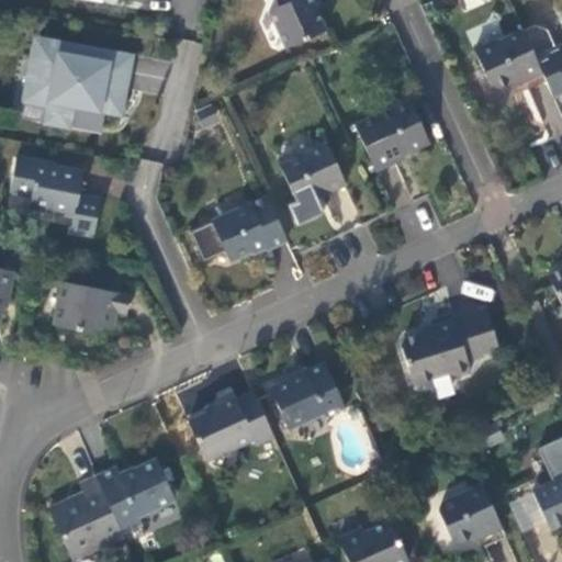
[(279,0),(281,3),(270,9),(287,45),(326,27),(317,8),(314,0),(279,0)]
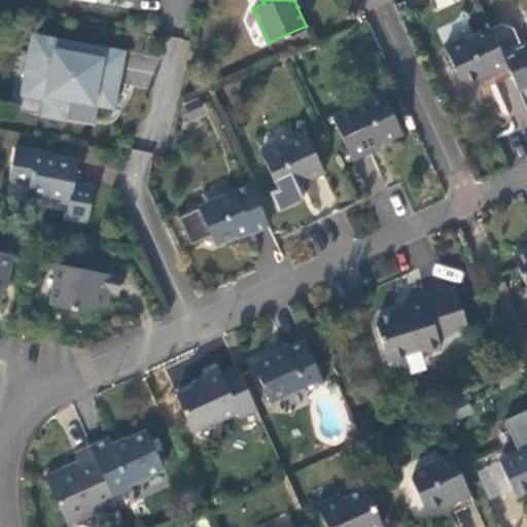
[(493,72),(508,65),(502,51),(491,27),(470,36),(469,33),(447,43),(461,77),(469,79),(482,74),(492,70),(493,72)]
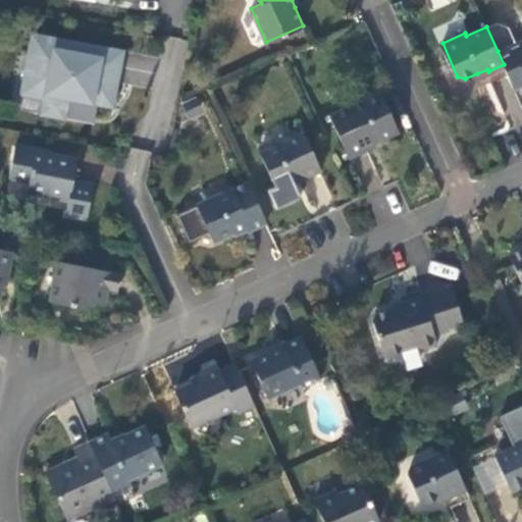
[(56,38),(32,33),(20,94),(43,98),(40,113),(64,117),(68,98),(108,105),(113,81),(117,83),(123,50),(89,43),(87,53),(54,47),(56,38)]
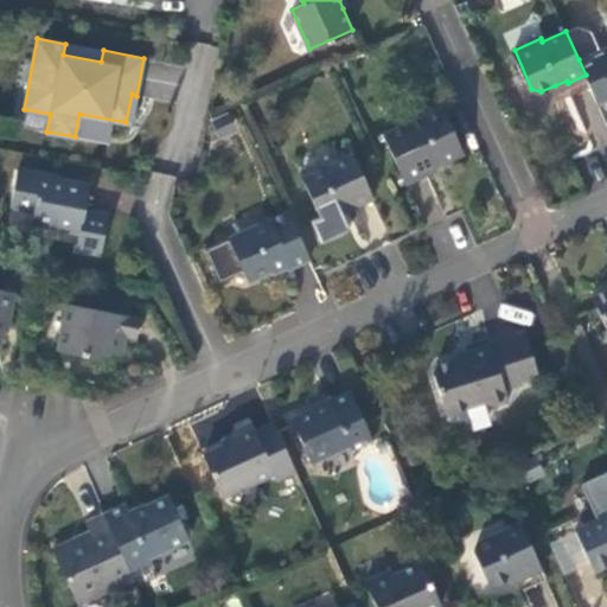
[(606,46),(579,59),(586,75),(590,85),(598,103),(606,98),(606,46)]
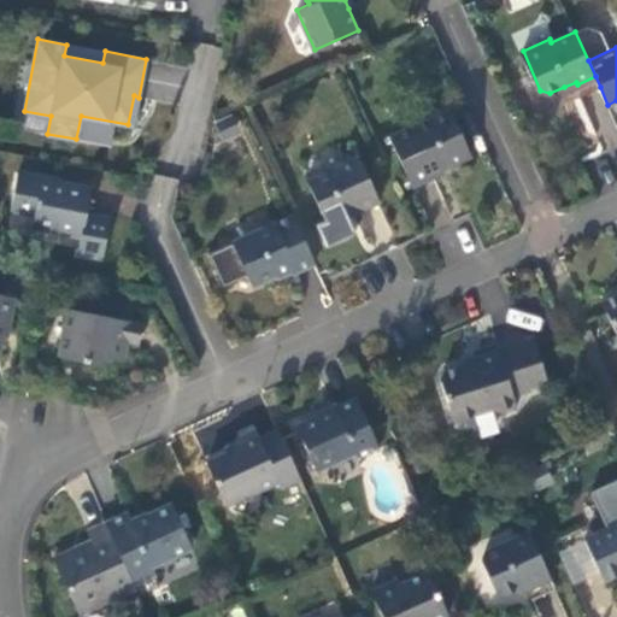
[(581,95),(600,87),(595,76),(577,84),(581,95)]
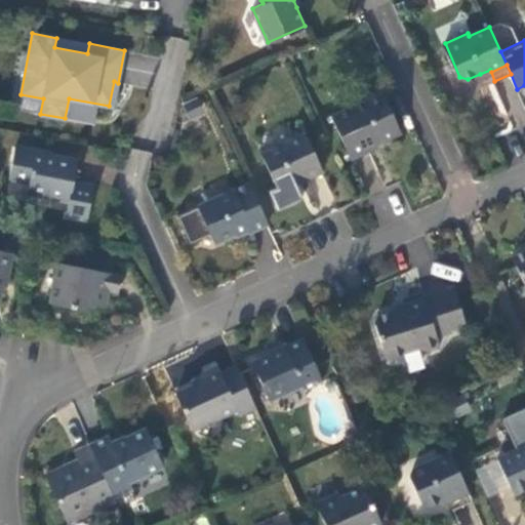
[(113,107),(118,83),(114,81),(109,106),(113,107)]
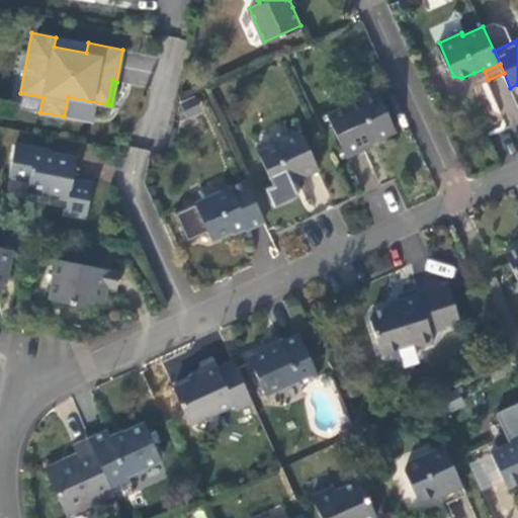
[(378,92),(328,115),(347,157),(365,149),(363,147),(377,141),(396,132),(378,92)]
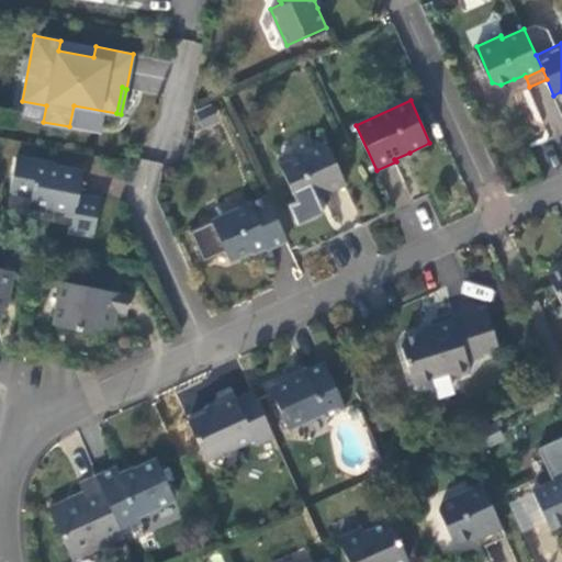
[(327,142),(280,163),(298,202),(316,193),(326,189),(328,192),(346,184),(327,142)]
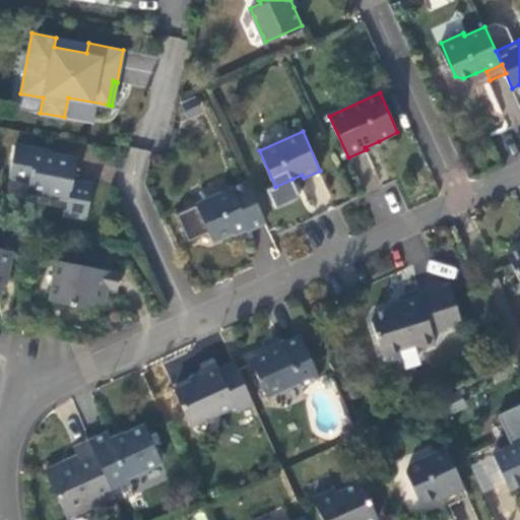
[(14,144),(13,151),(35,155),(36,151),(36,148),(14,144)]
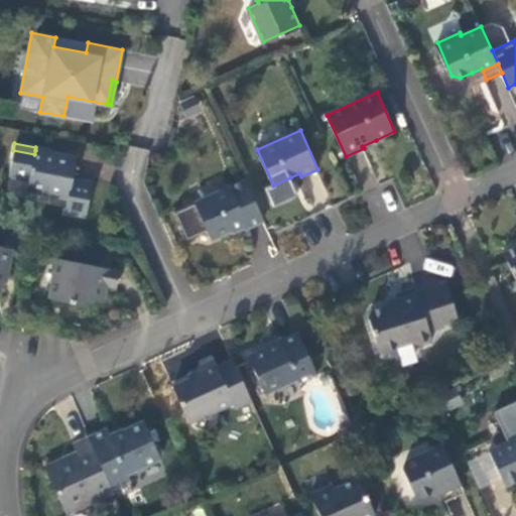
[(76,158),(35,150),(34,154),(13,150),(8,176),(28,179),(26,189),(66,197),(62,212),(84,217),(91,181),(72,177),(76,158)]
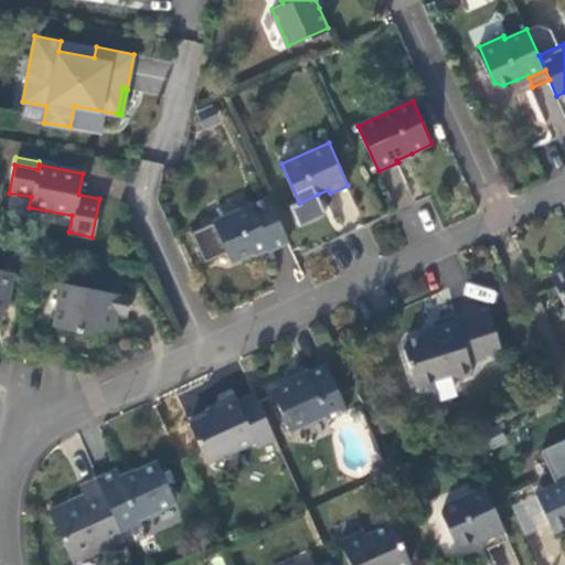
[(270,247),(288,238),(268,194),(191,231),(205,262),(228,251),(232,259),(253,249),(268,243),(270,247)]
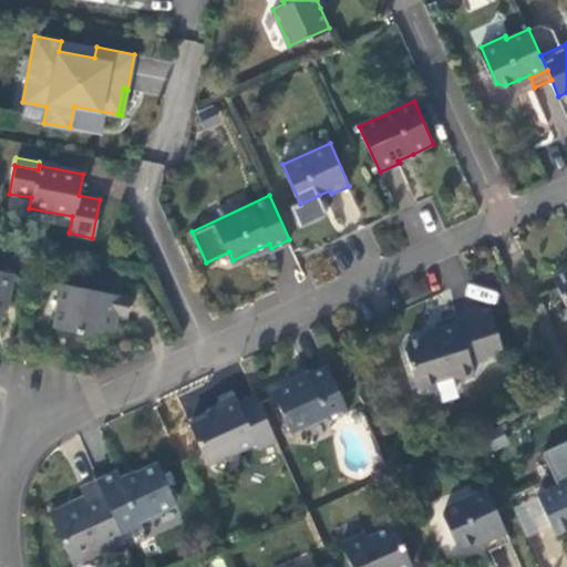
[(14,272),(0,268),(0,323),(2,312),(3,306),(8,303),(14,272)]
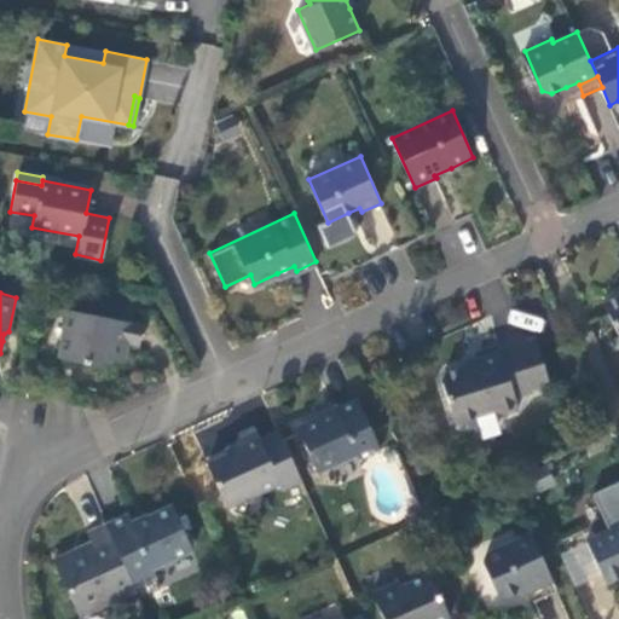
[(618,294),(605,301),(618,333),(618,294)]
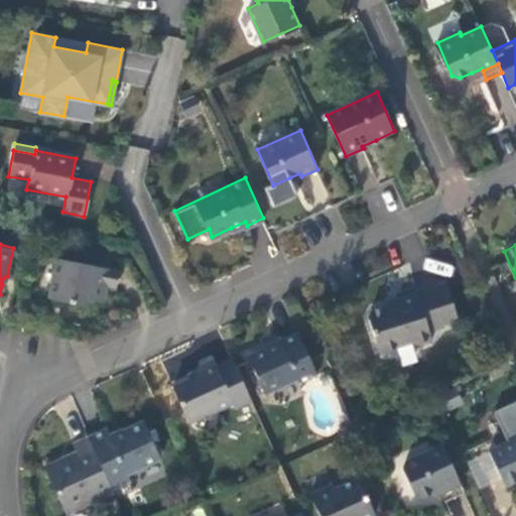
[(119,269),(57,256),(49,295),(70,299),(83,302),(93,297),(103,299),(106,284),(116,286),(119,269)]
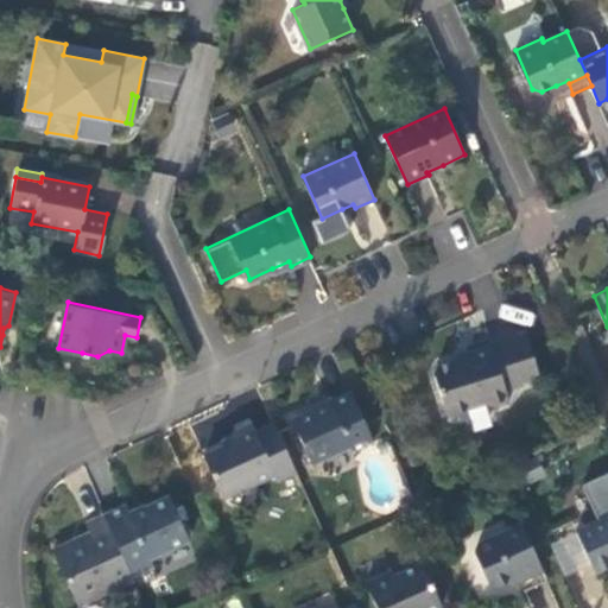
[(469,354),(467,356),(487,401),(493,405),(510,400),(506,388),(524,382),(523,379),(538,374),(525,329),(498,337),(489,340),(491,343),(468,350),(469,354)]
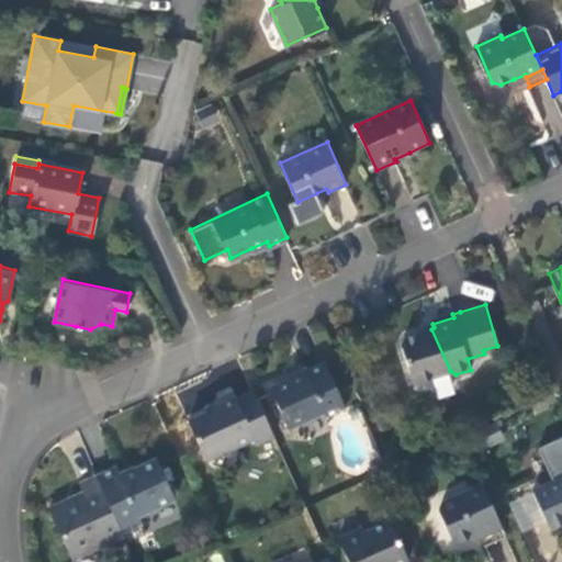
[(420,380),(450,371),(431,329),(405,336),(401,344),(411,374),(416,379),(420,380)]
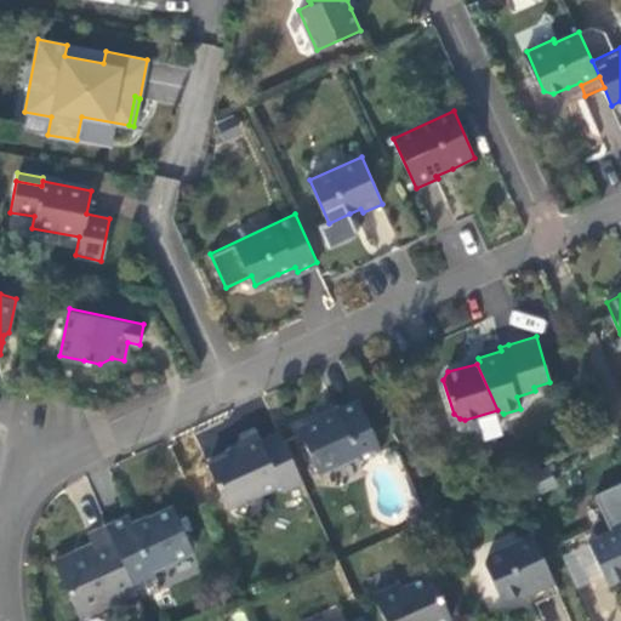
[(328,399),(334,414),(341,410),(335,397),(328,399)]
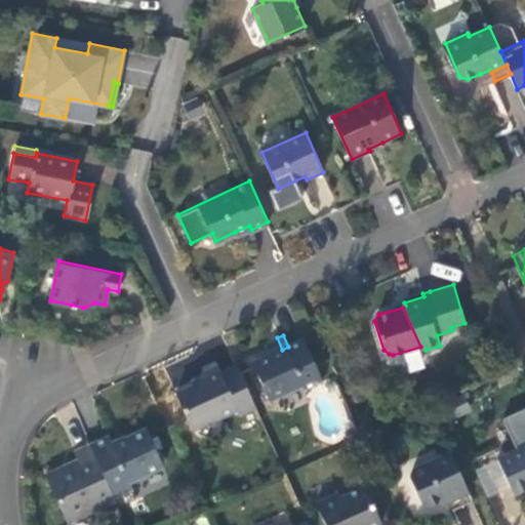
[(324,379),(305,338),(288,347),(282,350),(274,354),(273,352),(268,354),(253,360),(270,398),(303,384),(305,389),(324,379)]
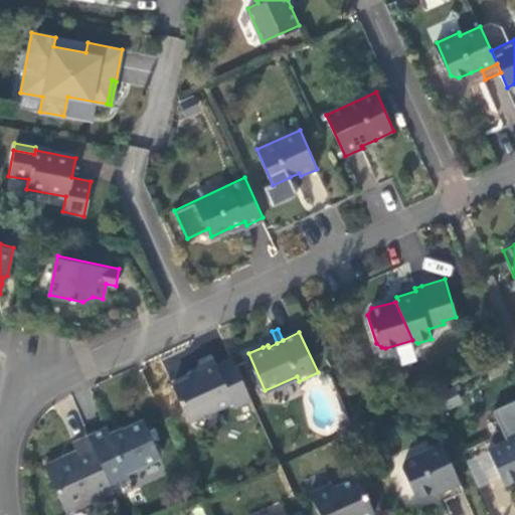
[(234,405),(250,398),(232,357),(217,363),(214,356),(205,360),(198,363),(197,372),(173,383),(189,419),(232,400),(234,405)]
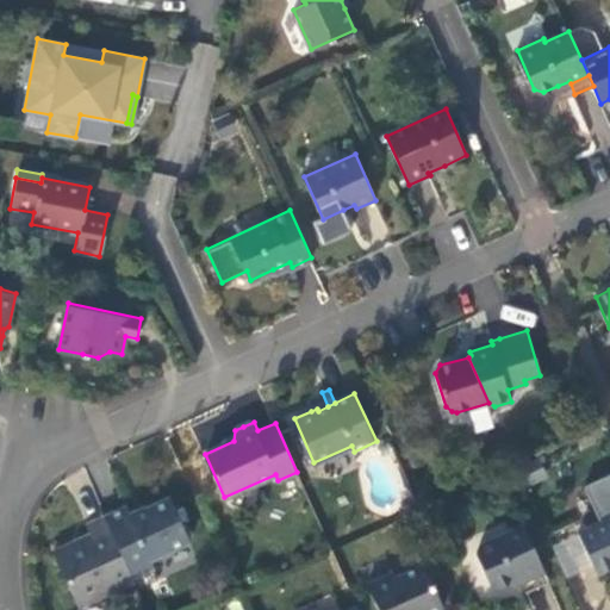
[(598,572),(609,566),(609,472),(584,485),(601,520),(579,530),(598,572)]
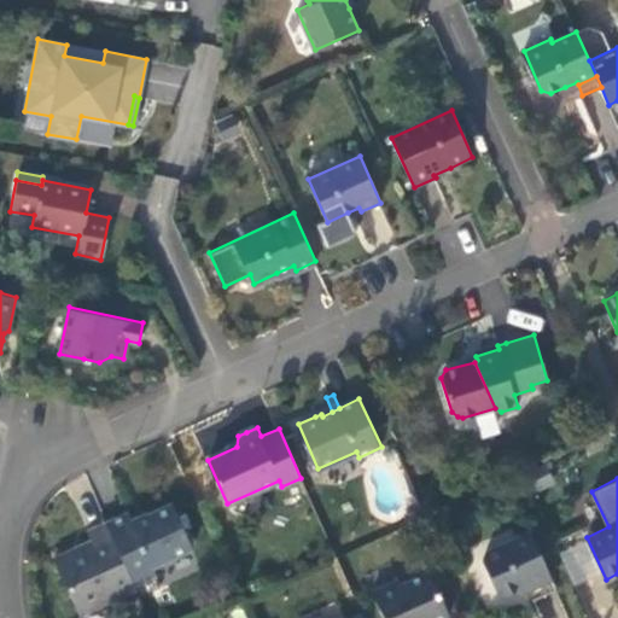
[(129,512),(108,522),(135,584),(158,573),(153,564),(194,544),(174,502),(151,513),(134,520),(129,512)]
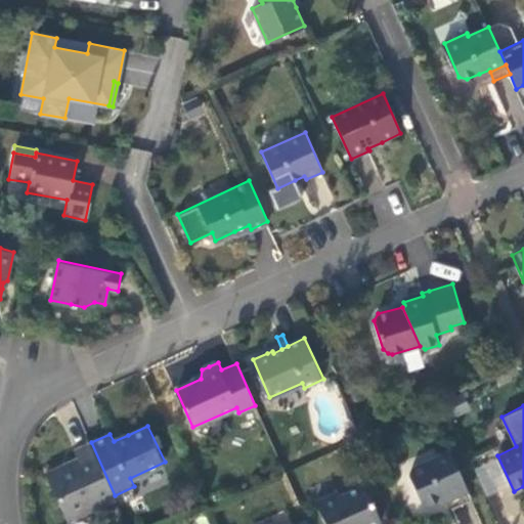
[(68,520),(116,498),(115,495),(91,442),(76,449),(81,462),(68,467),(67,464),(57,467),(46,472),(68,520)]
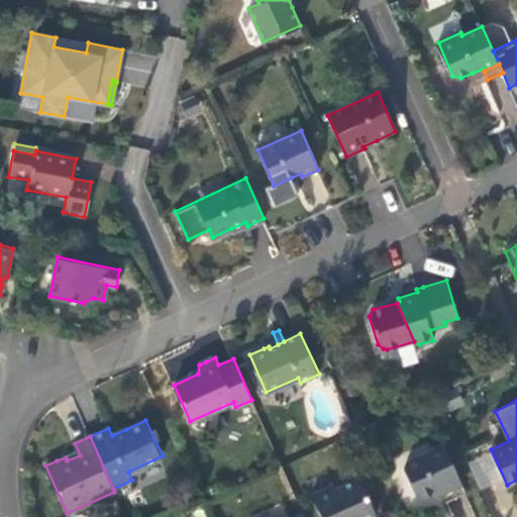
[(462,484),(443,444),(406,461),(403,469),(416,494),(422,497),(432,492),(441,488),(443,493),(462,484)]
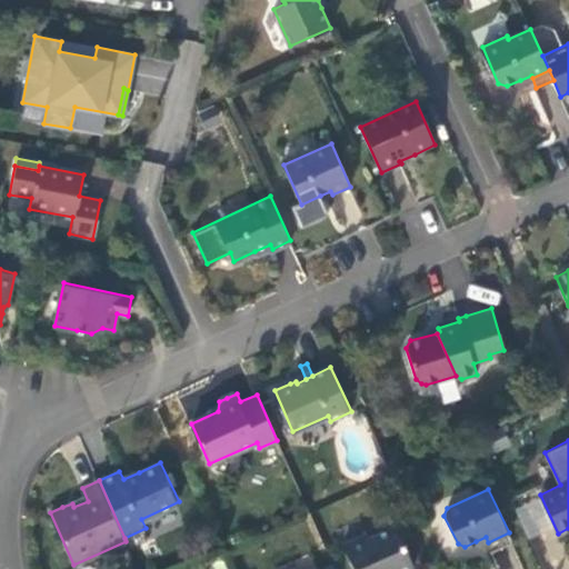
[(405,568),(412,566),(395,528),(370,538),(368,533),(342,545),(352,568),(405,568)]
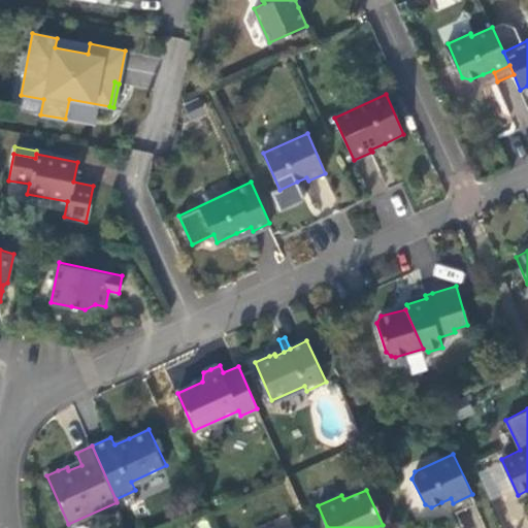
[(476,503),(472,494),(453,503),(457,512),(476,503)]
